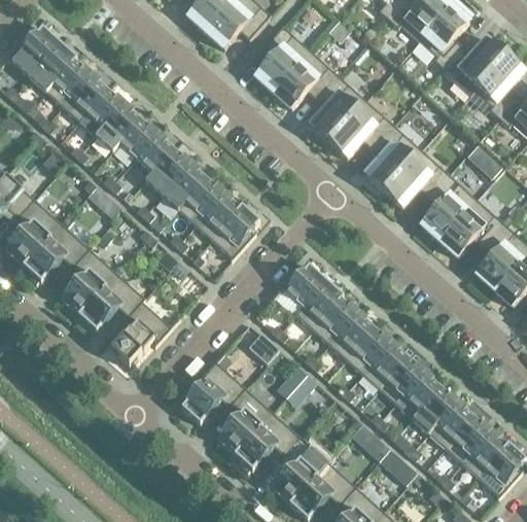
[(206,33),(235,0),(202,0),(187,16),(206,33)]
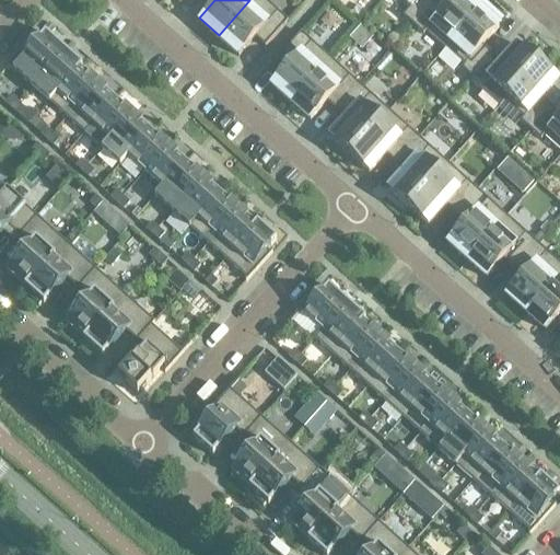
[(288,18),(268,0),(249,0),(219,35),(238,53),(255,34),(265,43),(288,18)]
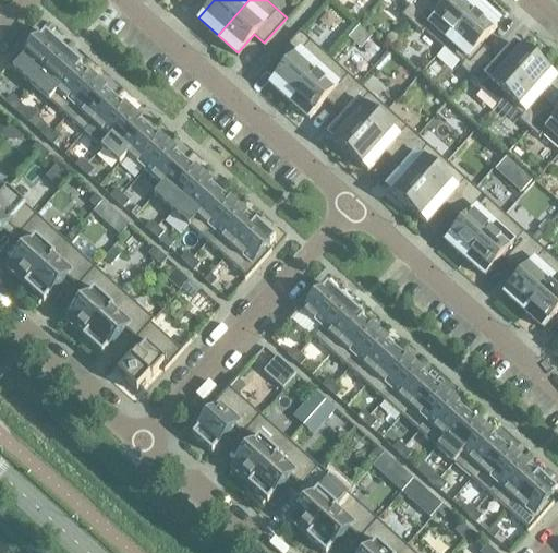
[(405,0),(409,3),(401,12),(411,21),(431,0),(405,0)]
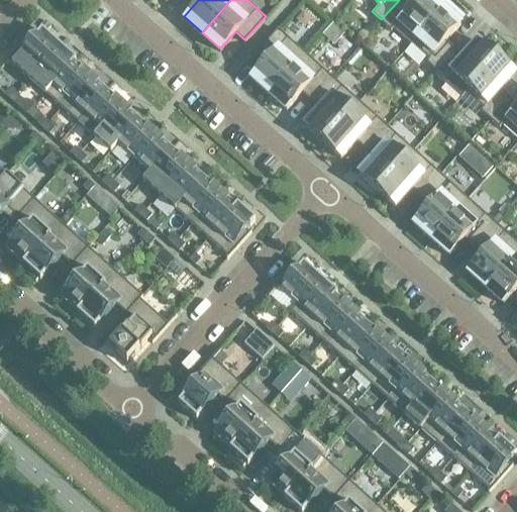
[(411,41),(447,1),(446,0),(415,0),(410,6),(403,0),(399,0),(381,19),(391,28),(394,25),(411,41)]
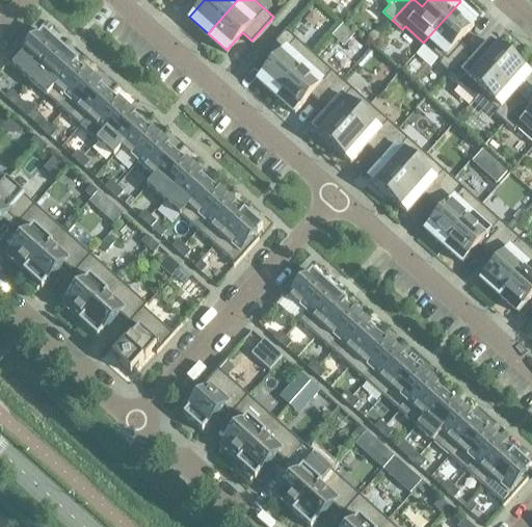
[(476,16),(460,1),(423,43),(441,58),(439,61),(448,70),(446,73),(469,48),(459,40),(474,22),(472,20),(476,16)]
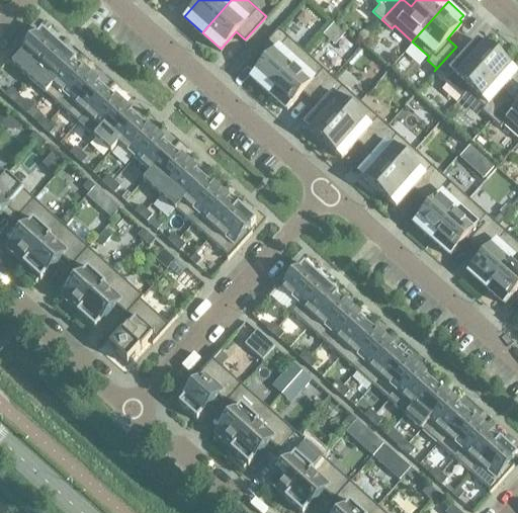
[(331,19),(327,32),(339,36),(344,23),(331,19)]
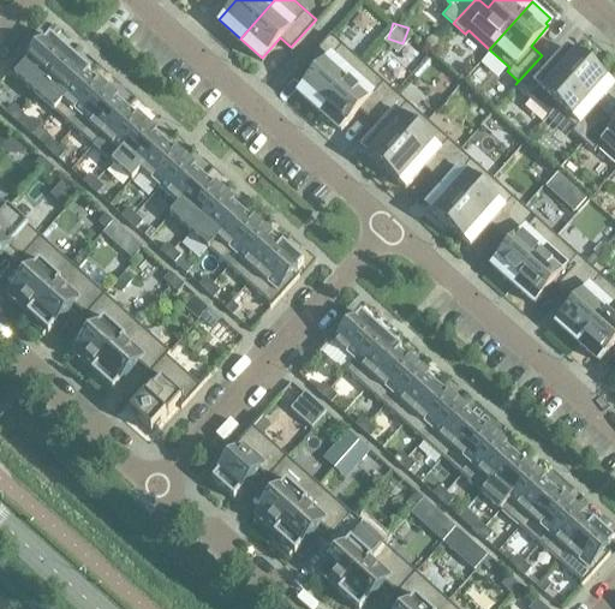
[(320,108),(363,60),(330,31),(305,60),(316,70),(298,90),(320,108)]
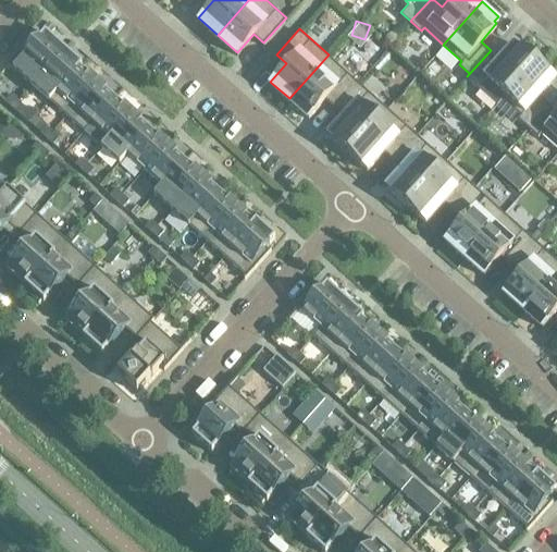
[(32,82),(63,46),(45,29),(36,40),(33,37),(35,36),(33,35),(7,64),(8,65),(10,63),(32,82)]
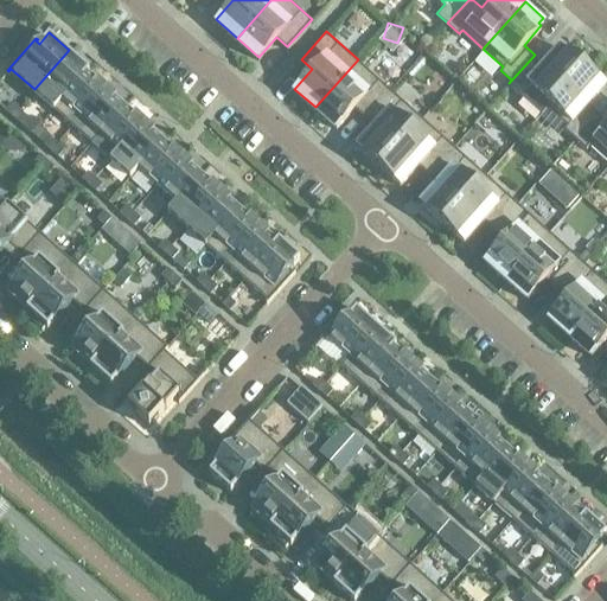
[(583,64),(563,44),(545,64),(535,55),(509,83),(541,112),(547,106),(583,64)]
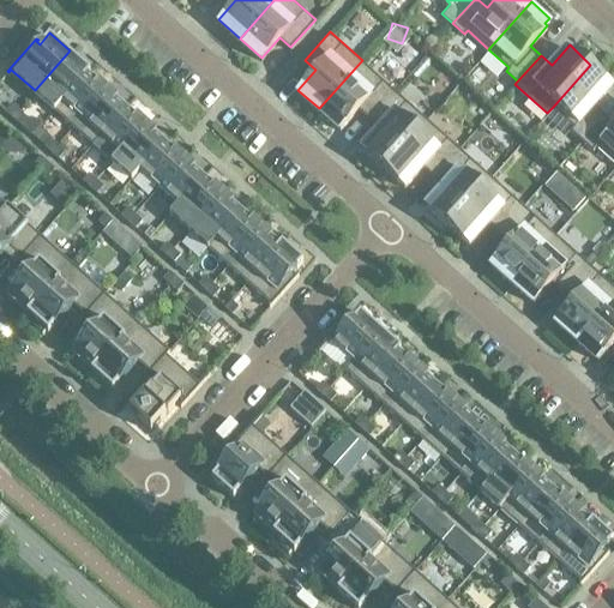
[(88,70),(89,70),(90,68),(70,50),(35,90),(54,108),(88,70)]
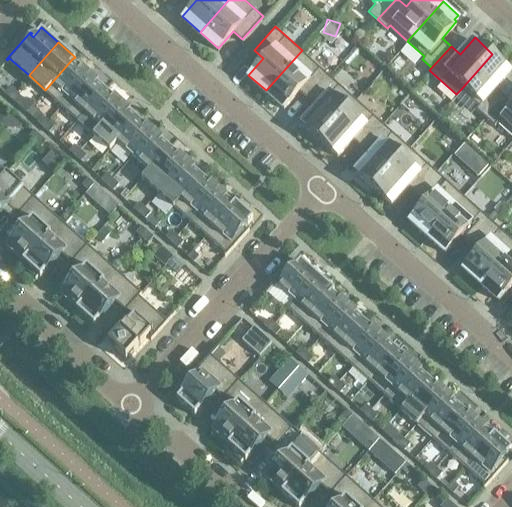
[(307,98),(329,74),(302,50),(266,90),(283,106),(298,89),(307,98)]
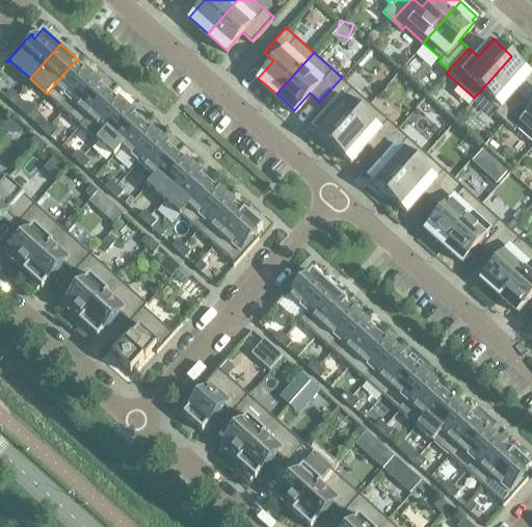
[(530,72),(511,56),(479,93),(497,108),(494,111),(504,120),(524,98),(514,89),(530,72)]
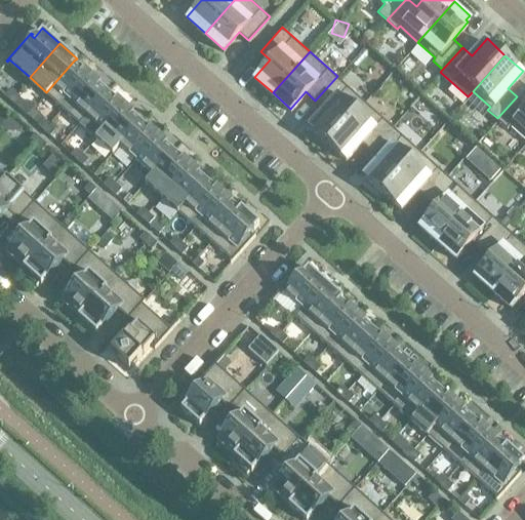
[(63,107),(91,74),(76,60),(75,60),(46,92),(63,107)]
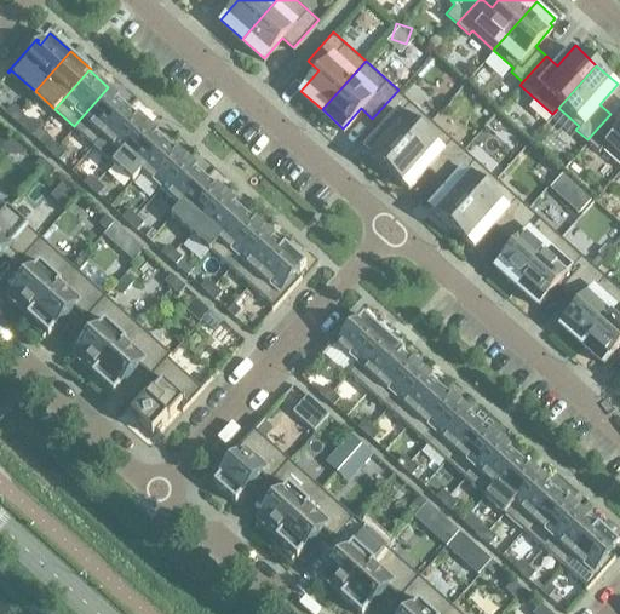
[(93,143),(127,105),(108,87),(74,126),(93,143)]
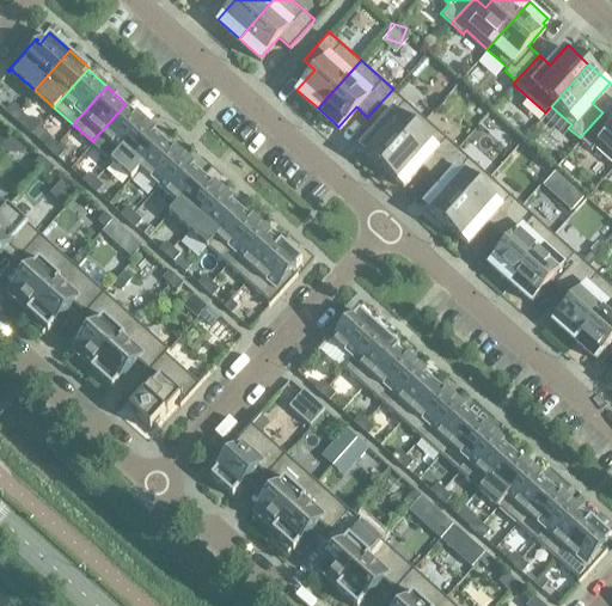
[(381,165),(426,117),(393,89),(367,117),(379,127),(361,147),(381,165)]
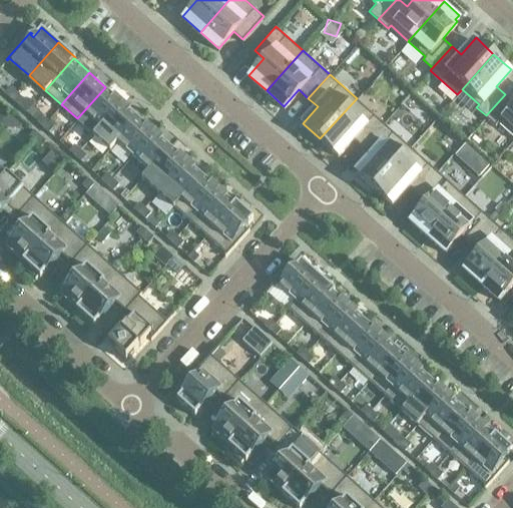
[(5,90),(11,95),(16,90),(10,84),(5,90)]
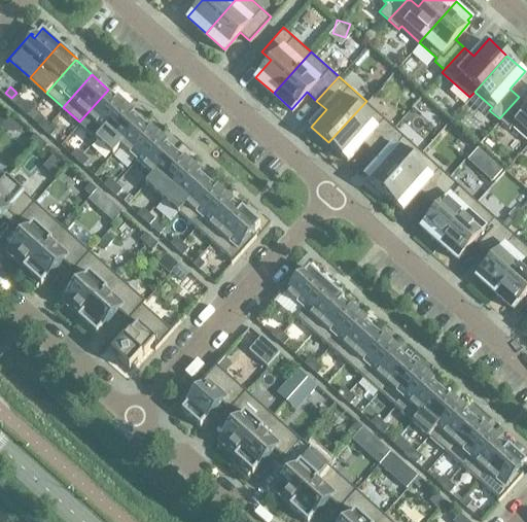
[(96,137),(125,104),(108,90),(79,122),(96,137)]
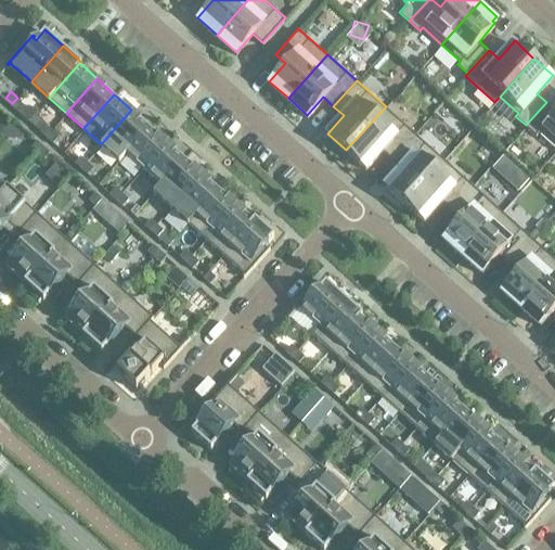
[(23,103),(17,98),(12,103),(17,110),(23,103)]
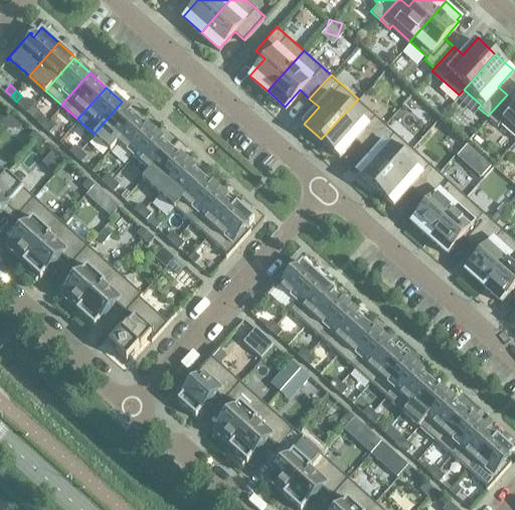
[(514,102),(507,95),(488,116),(497,125),(500,122),(514,135),(514,102)]
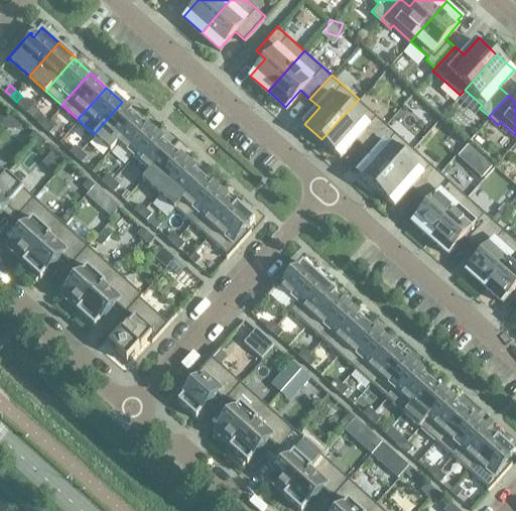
[(340,155),(355,138),(364,147),(385,123),(359,99),(321,139),(340,155)]
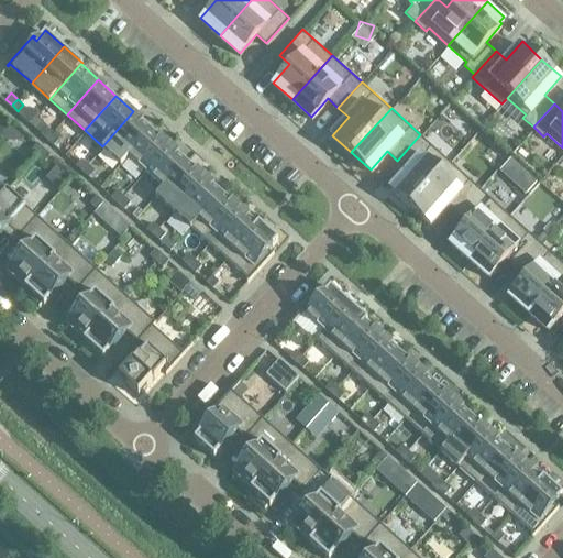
[(120,162),(151,127),(133,111),(102,146),(120,162)]
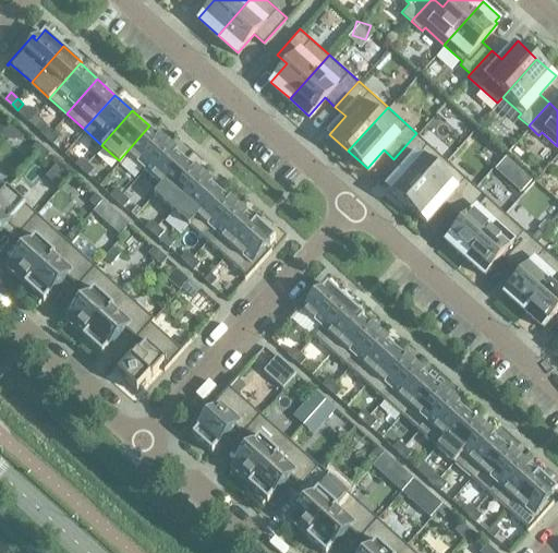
[(40,130),(47,135),(52,129),(46,123),(40,130)]
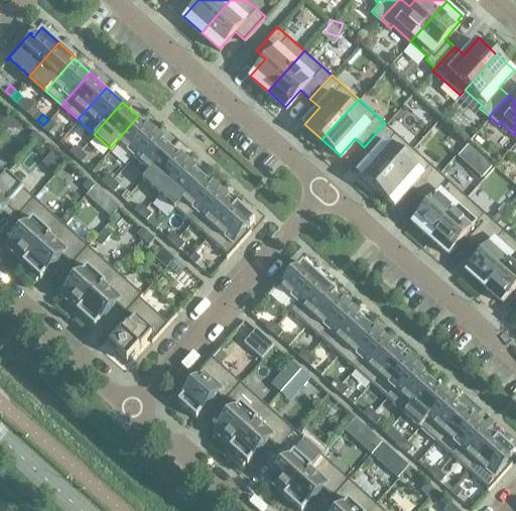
[(133,154),(155,131),(138,116),(110,148),(111,149),(118,141),(133,154)]
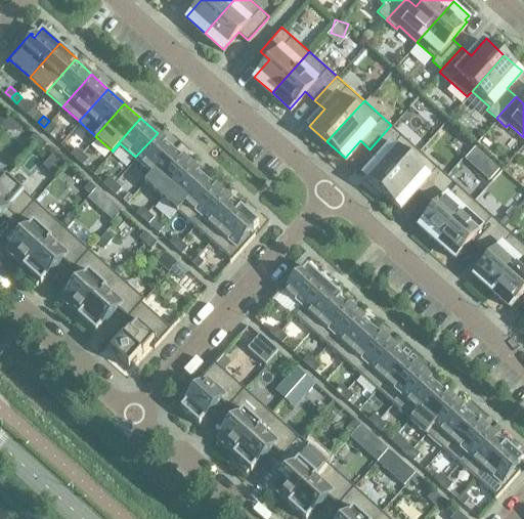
[(55,127),(49,121),(44,127),(50,132),(55,127)]
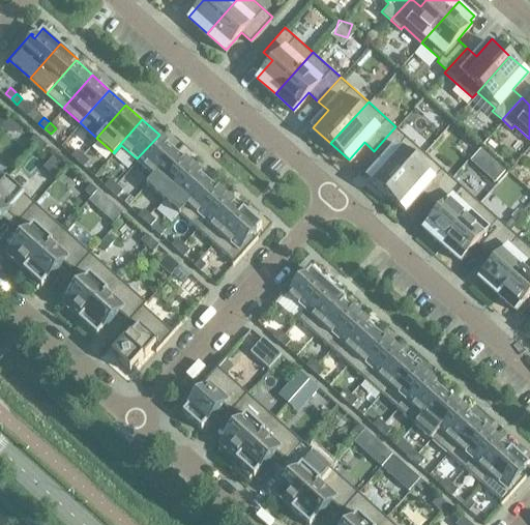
[(386,193),(423,151),(395,126),(374,151),(383,159),(367,177),(386,193)]
